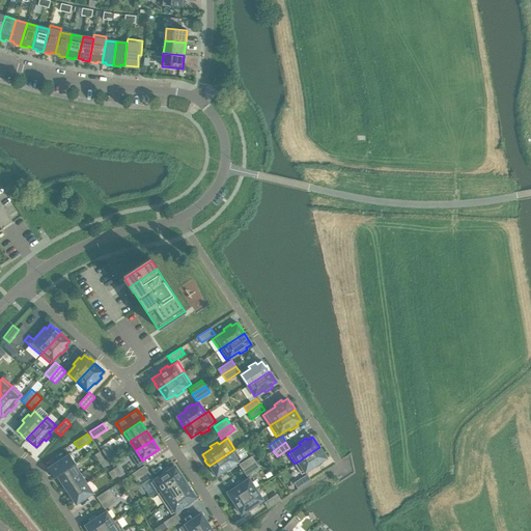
[(111,453),(107,447),(102,450),(106,456),(111,453)]
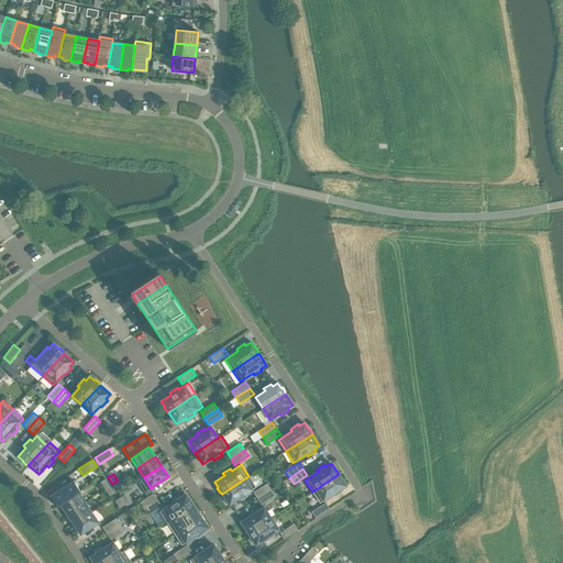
[(341,489),(346,486),(339,474),(312,492),(320,504),(333,494),(334,497),(342,492),(341,489)]
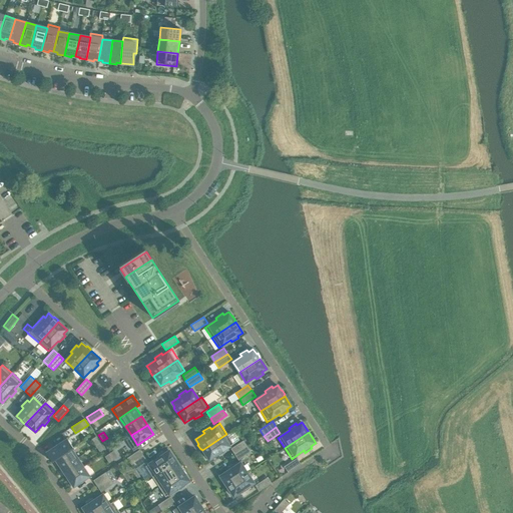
[(224,450),(233,444),(226,434),(202,450),(209,460),(217,454),(219,456),(226,452),(224,450)]
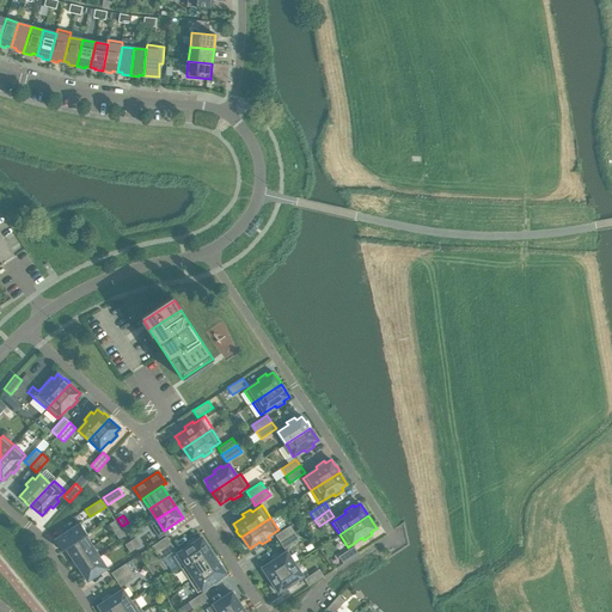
[(120,528),(115,521),(109,525),(114,532),(120,528)]
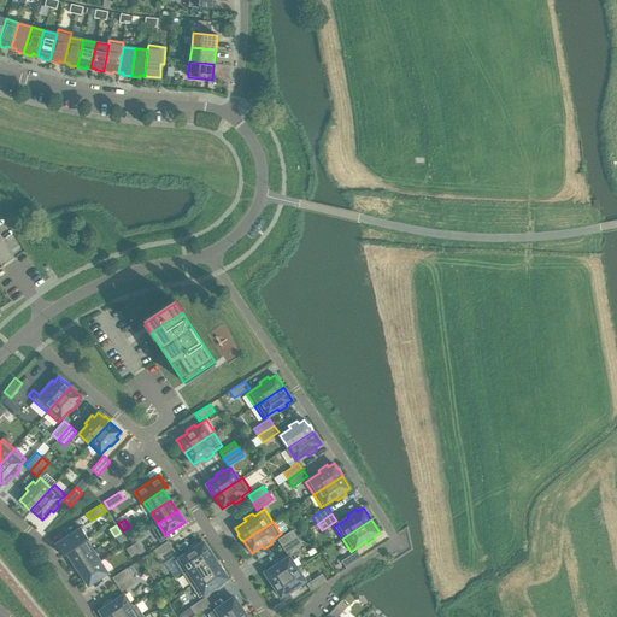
[(63,556),(66,553),(84,541),(88,539),(80,527),(54,544),(63,556)]
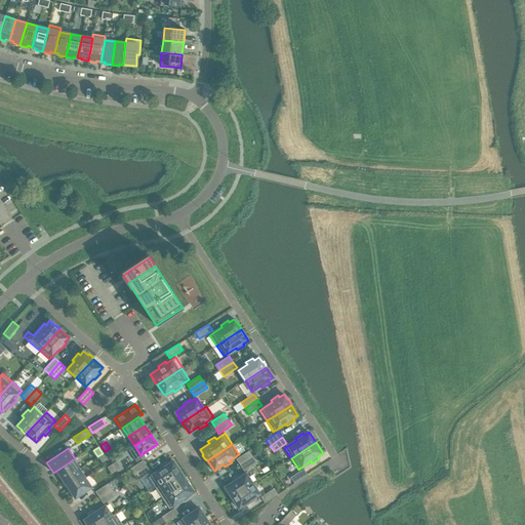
[(114,455),(110,448),(105,451),(109,458),(114,455)]
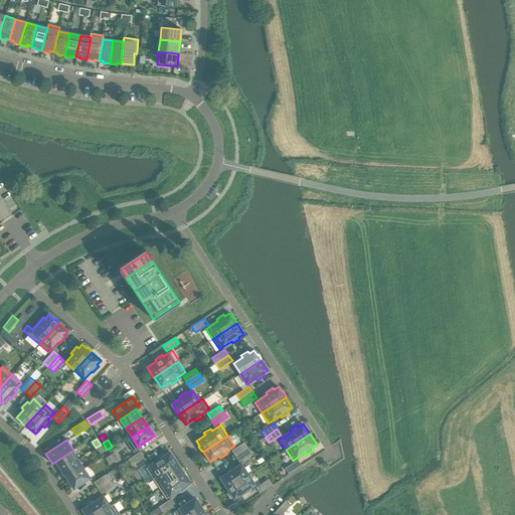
[(235,457),(248,448),(244,443),(231,451),(235,457)]
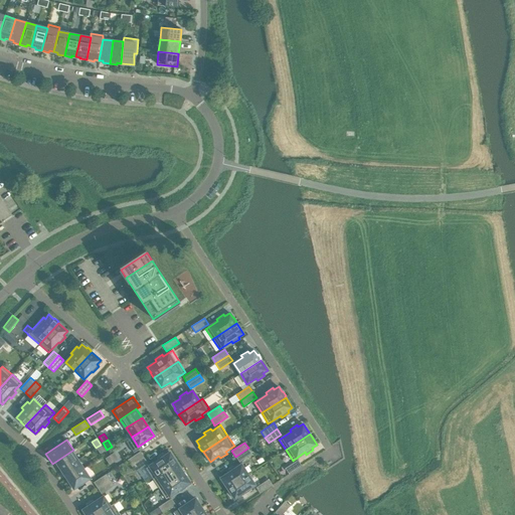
[(105,451),(101,445),(96,448),(100,454),(105,451)]
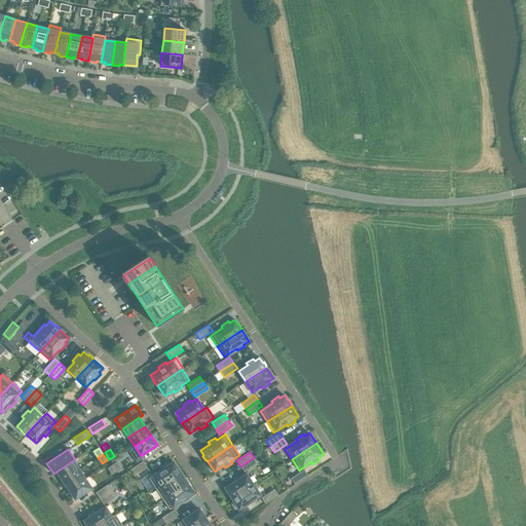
[(245,472),(257,463),(254,457),(240,466),(245,472)]
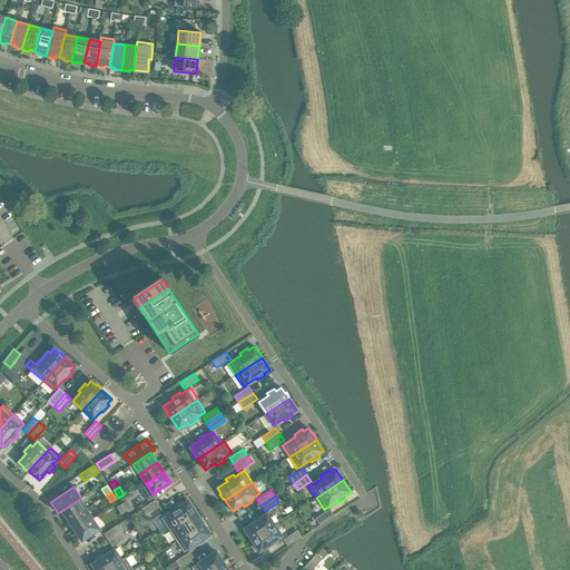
[(68,521),(85,510),(78,500),(61,511),(68,521)]
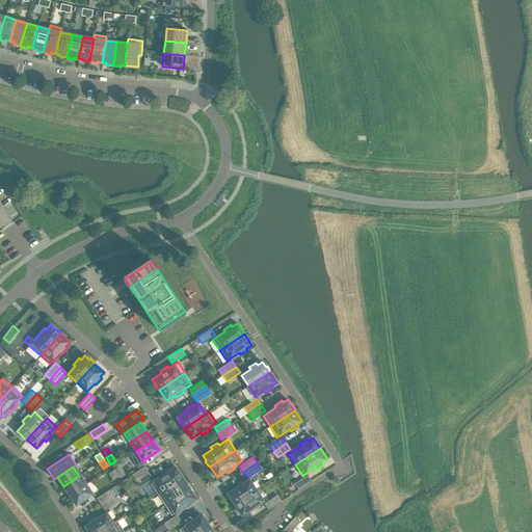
[(135,481),(149,473),(144,467),(132,475),(135,481)]
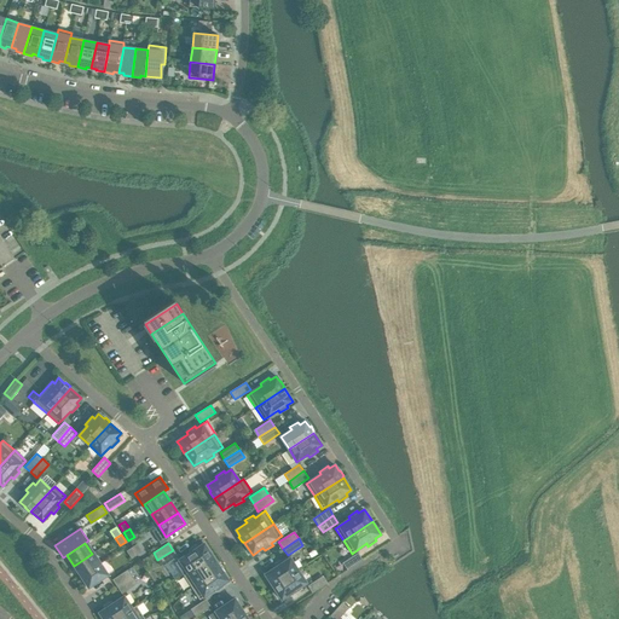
[(183,576),(212,556),(204,543),(198,548),(196,545),(187,550),(190,553),(175,562),(183,576)]
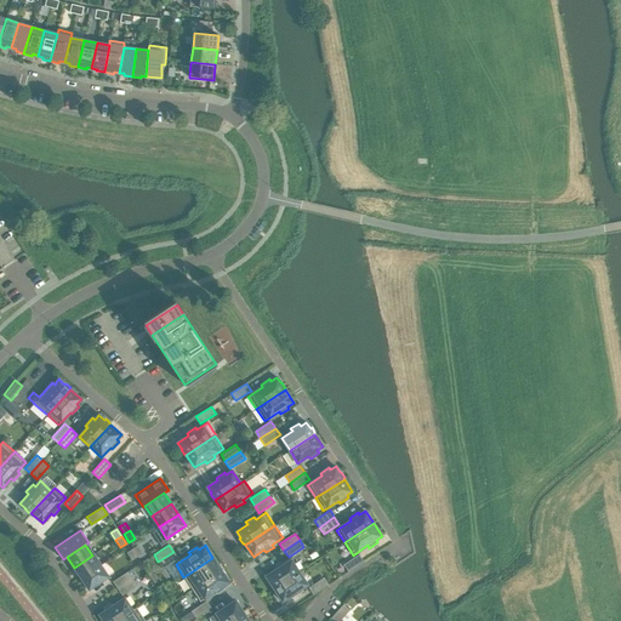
[(142,553),(137,546),(132,550),(137,557),(142,553)]
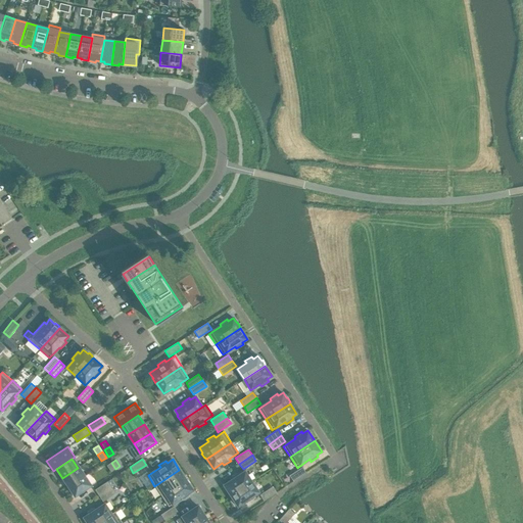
[(115,469),(111,463),(106,466),(111,472),(115,469)]
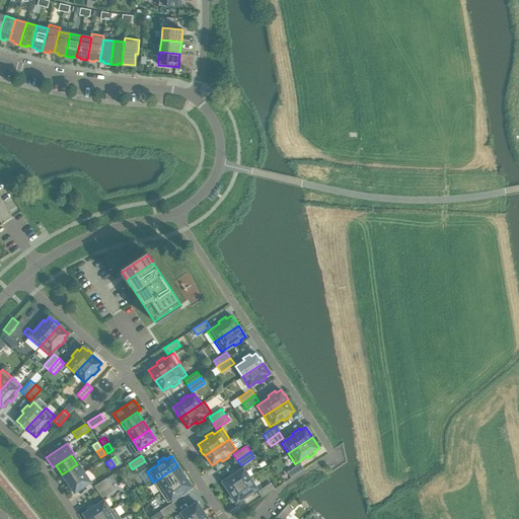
[(136,475),(149,466),(145,461),(132,469),(136,475)]
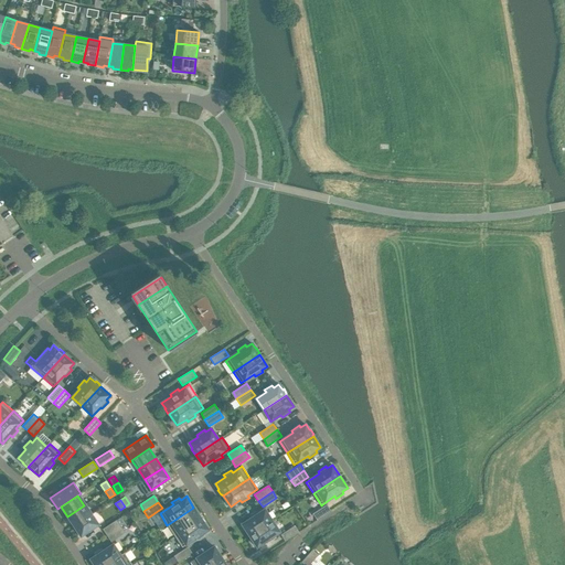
[(317,520),(331,511),(327,504),(312,513),(317,520)]
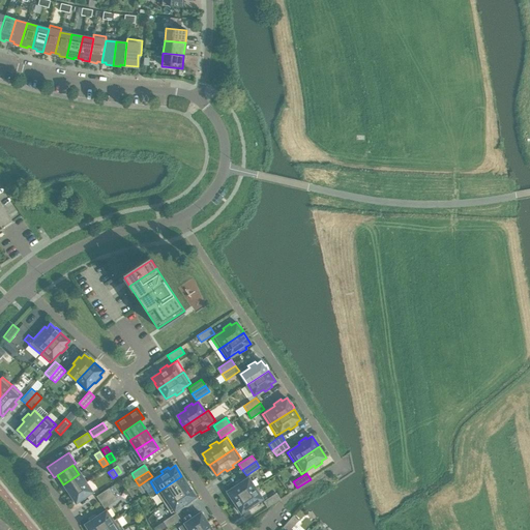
[(69,494),(85,482),(79,474),(63,484),(69,494)]
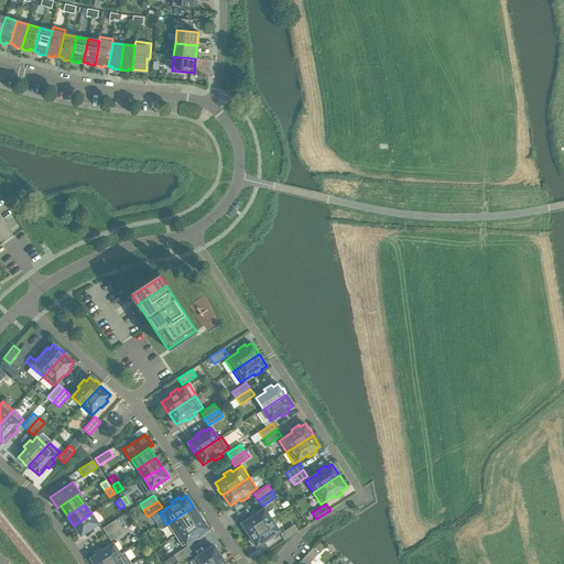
[(174,535),(201,518),(193,507),(166,524),(174,535)]
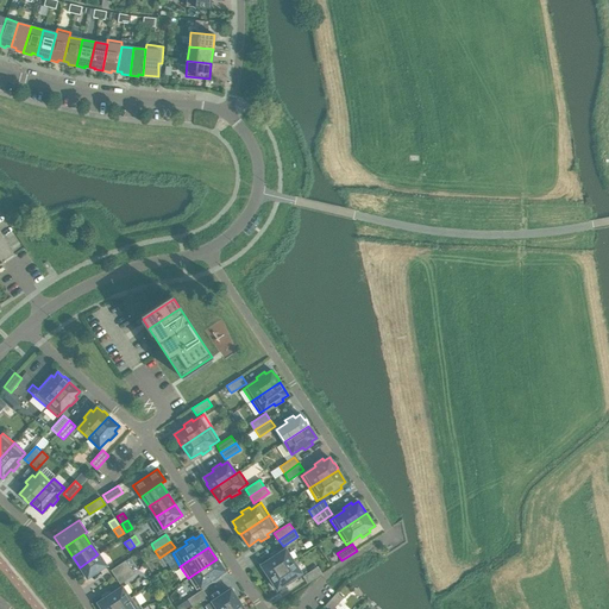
[(269,577),(294,562),(286,548),(280,552),(277,550),(269,556),(271,558),(261,565),(264,571),(263,571),(267,577),(268,576),(269,577)]
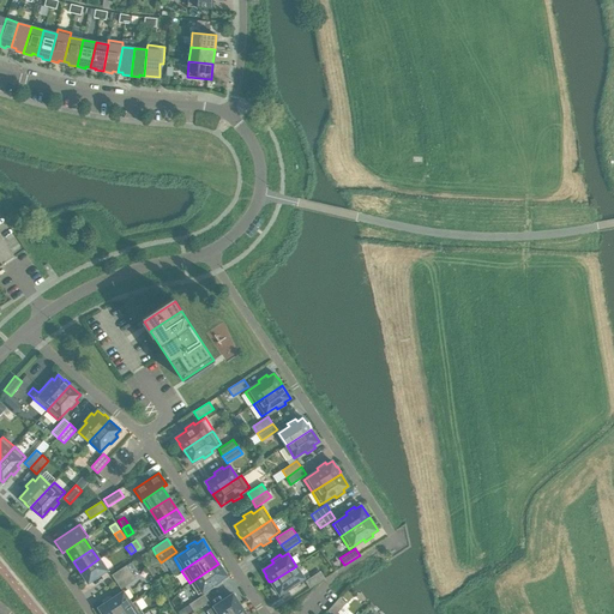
[(88,583),(107,570),(98,559),(80,572),(88,583)]
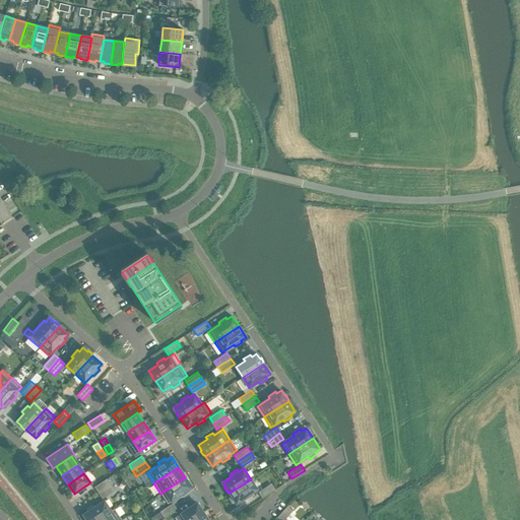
[(181,498),(188,493),(187,491),(192,488),(189,482),(189,481),(187,477),(186,478),(185,477),(160,494),(168,504),(180,496),(181,498)]
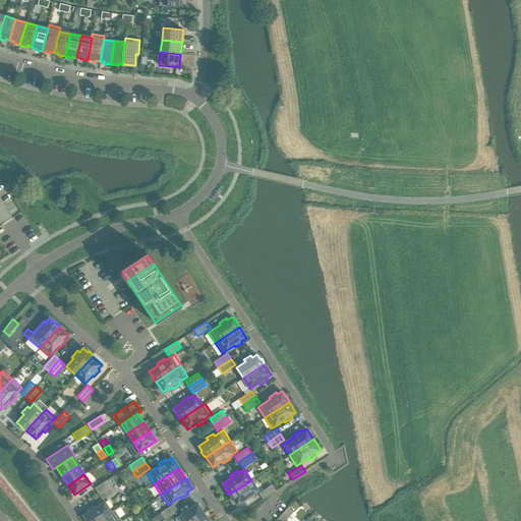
[(99,494),(111,485),(107,479),(95,488),(99,494)]
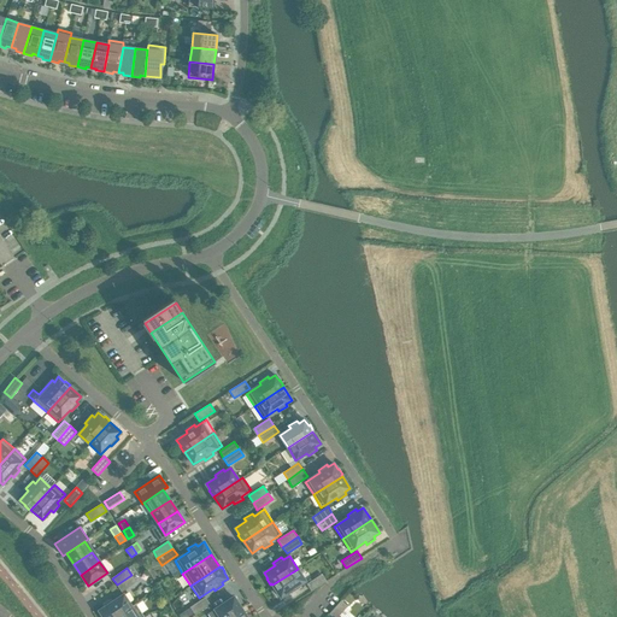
[(299,585),(305,581),(298,569),(272,585),(281,598),(291,591),(293,593),(301,587),(299,585)]
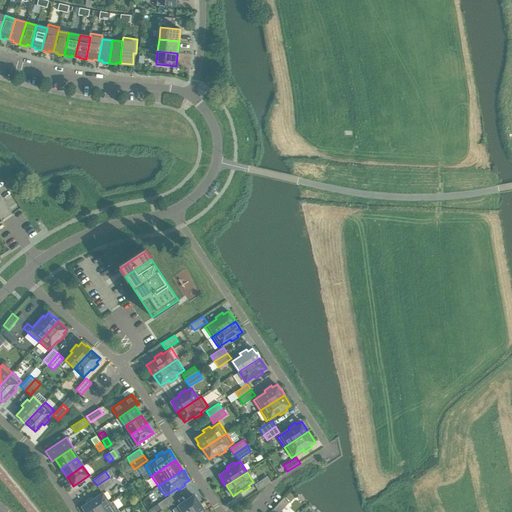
[(254,485),(258,490),(271,482),(267,476),(254,485)]
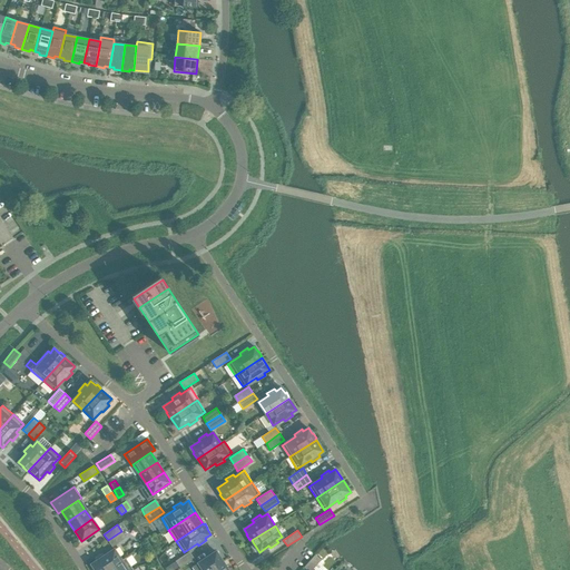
[(112,547),(126,538),(121,531),(108,540),(112,547)]
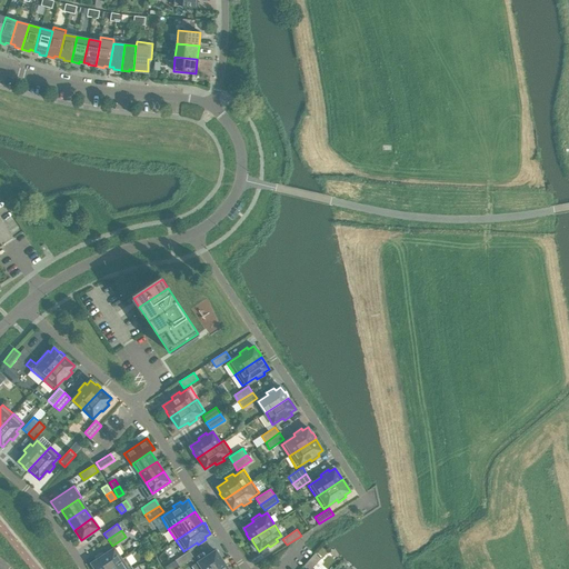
[(107,568),(126,557),(125,557),(121,559),(115,548),(105,555),(102,552),(95,557),(97,559),(91,563),(95,568),(93,568),(107,568)]
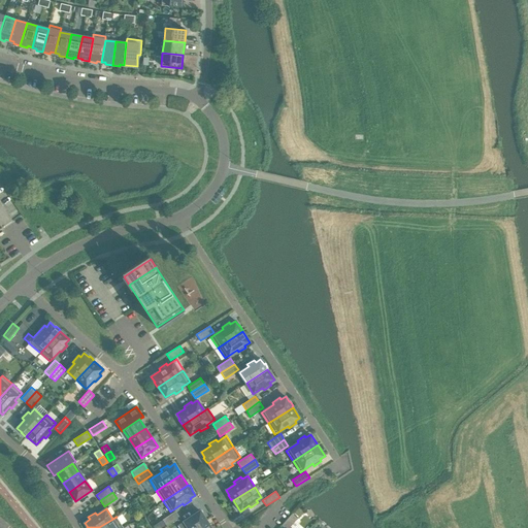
[(166,526),(179,517),(175,510),(163,520),(166,526)]
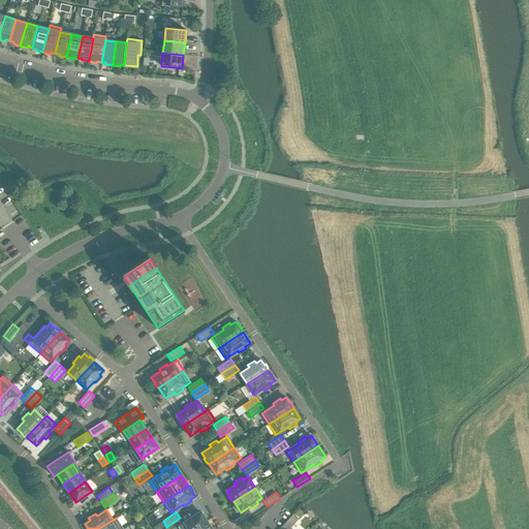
[(188,528),(194,528),(207,521),(200,511),(184,523),(188,528)]
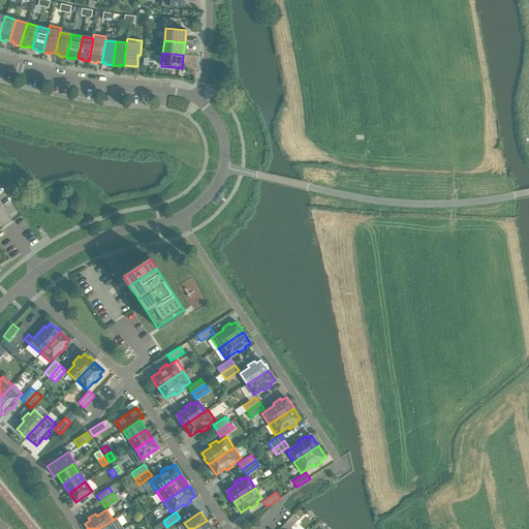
[(284,528),(289,528),(298,520),(292,515),(282,526),(284,528)]
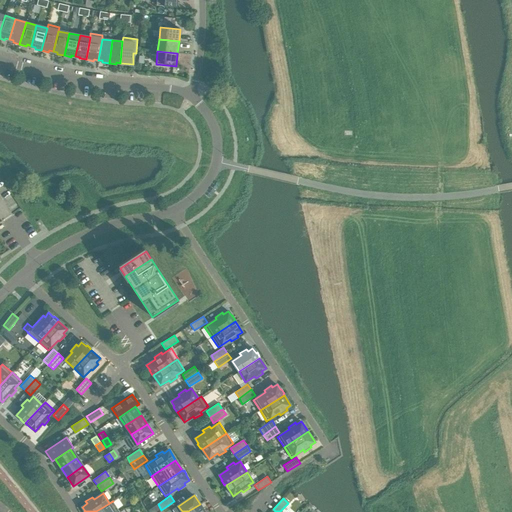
[(118,511),(119,511),(113,501),(96,511),(118,511)]
